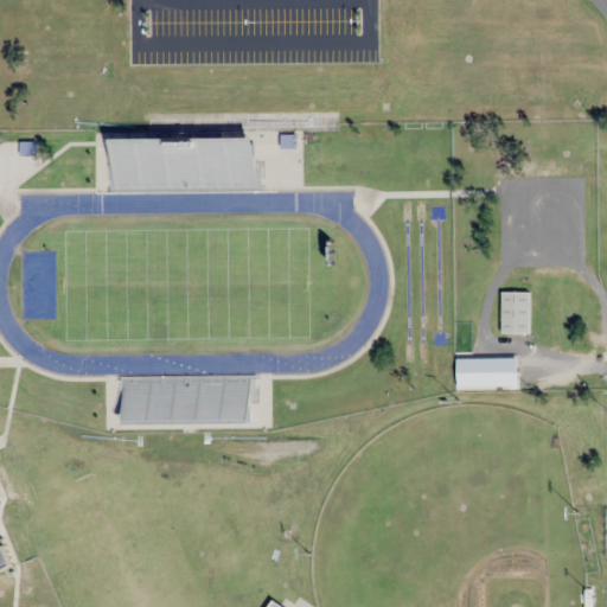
[(113,186),(157,187),(158,140),(114,139),(113,186)]
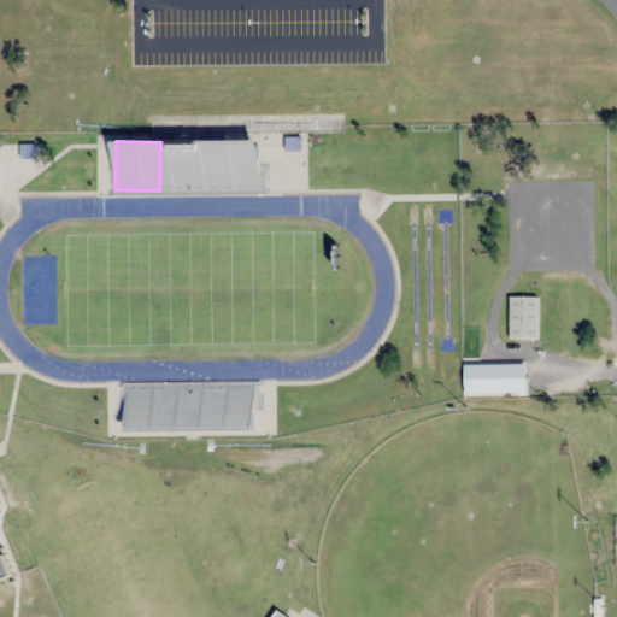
[(539,297),(510,297),(510,339),(539,339),(539,297)]
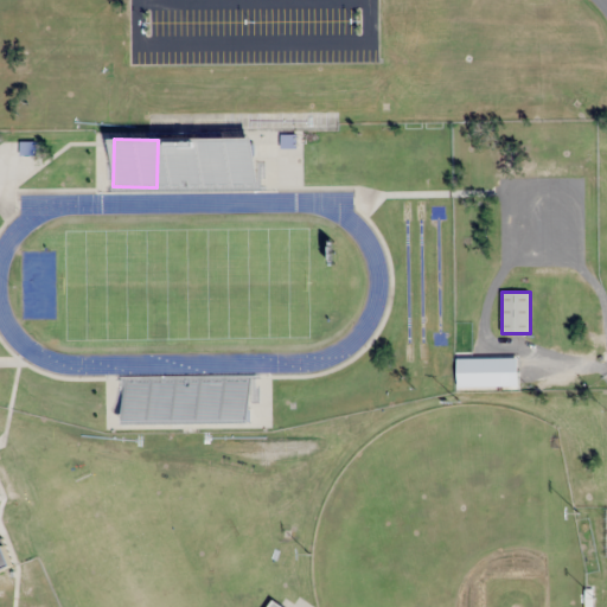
[(483,351),(442,351),(442,379),(483,379),(483,351)]
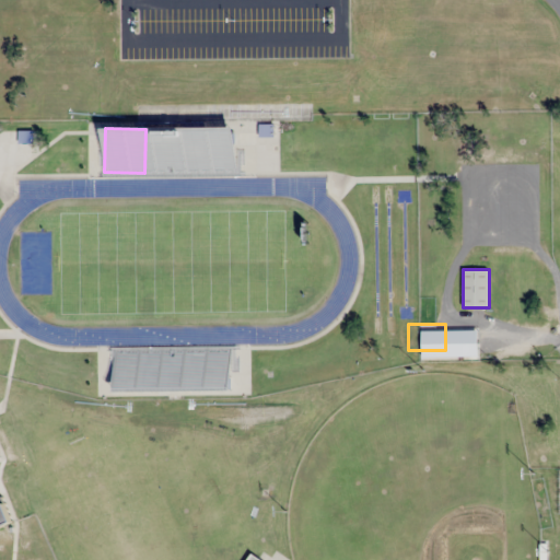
[(115,394),(231,391),(230,362),(212,362),(212,369),(219,369),(220,380),(188,381),(187,345),(113,348),(115,394)]
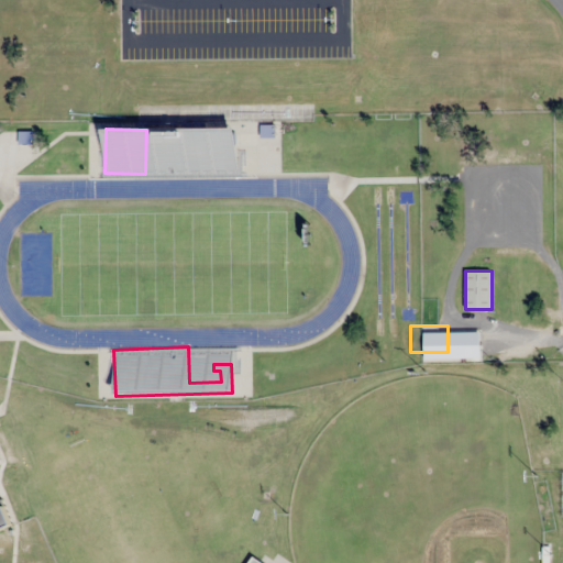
[(0,531),(13,528),(7,506),(0,508),(0,507),(0,531)]
